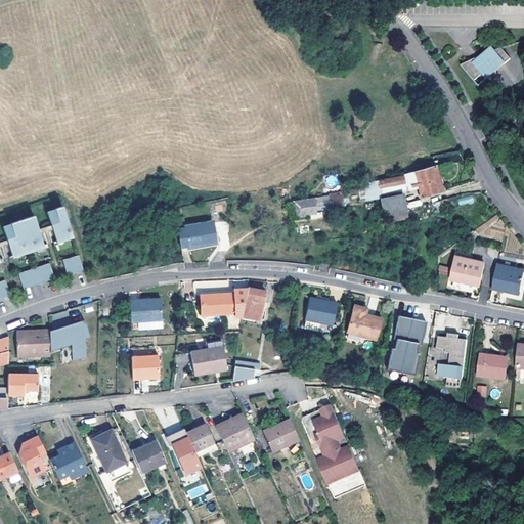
[(491,50),(482,58),(493,70),(500,63),(499,62),(503,59),(505,61),(511,56),(500,46),(491,50)]
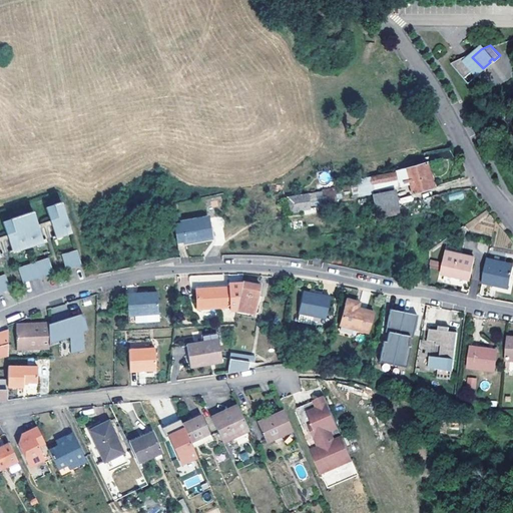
[(473,70),(465,78),(470,83),(480,73),(494,60),(492,58),(489,61),(490,62),(483,68),(472,57),(481,49),(466,56),(462,58),(473,70)]
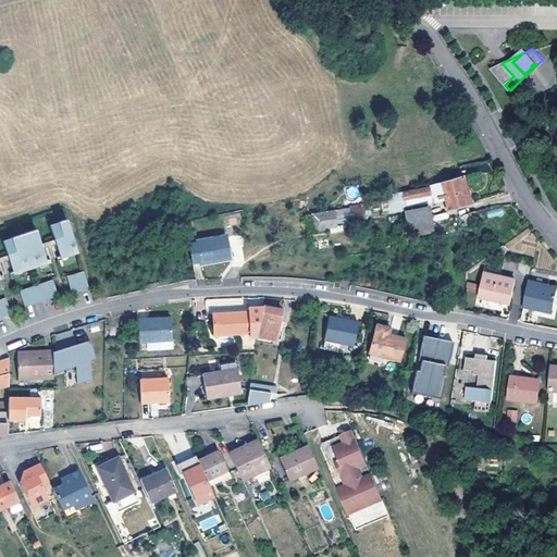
[(514,76),(502,63),(491,70),(505,85),(514,76)]
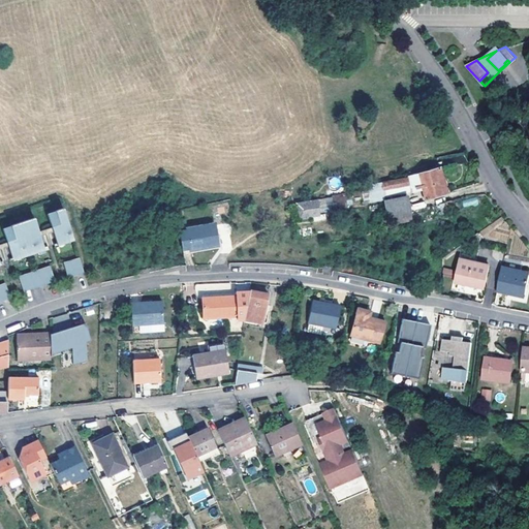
[(392,181),(382,182),(385,195),(405,192),(404,186),(408,185),(409,189),(421,185),(425,198),(445,191),(439,165),(407,179),(407,181),(395,182),(392,181)]
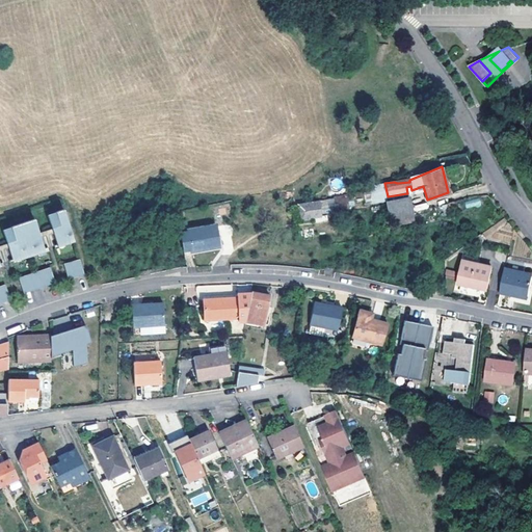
[(480,198),(464,202),(467,209),(481,206),(480,198)]
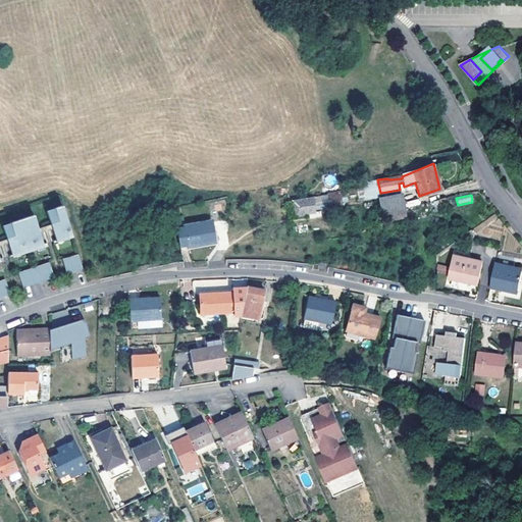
[(395,211),(405,209),(402,196),(380,201),(382,214),(395,211)]
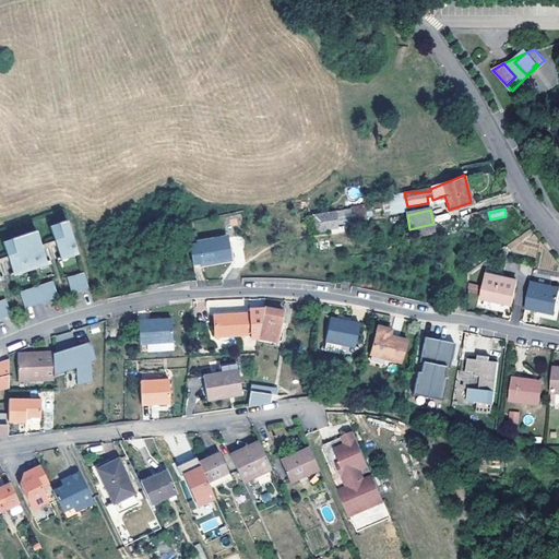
[(336,212),(314,215),(317,232),(339,228),(336,212)]
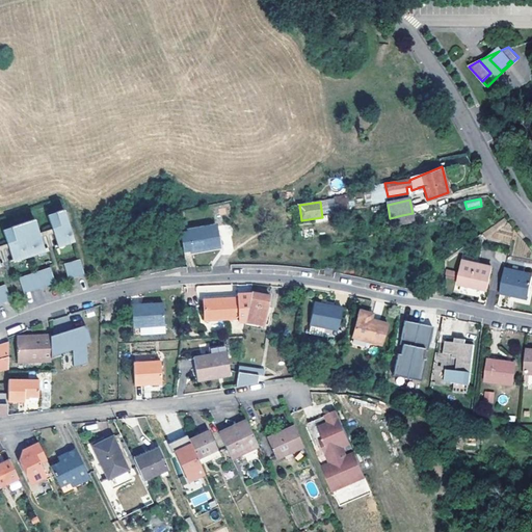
[(56,212),(48,215),(57,243),(63,241),(64,244),(75,240),(63,210),(56,212)]
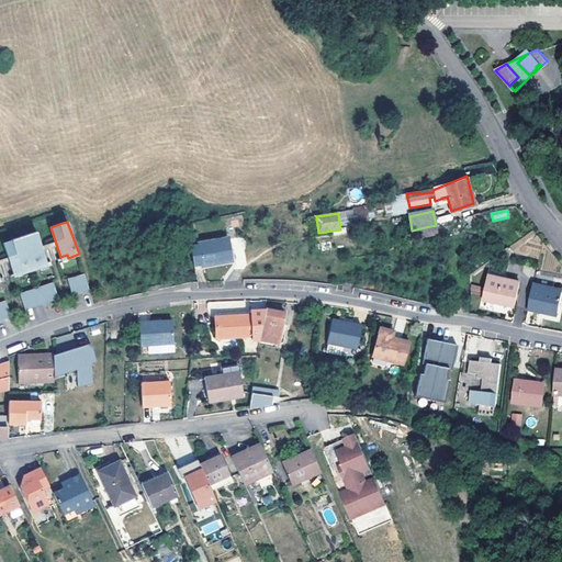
[(47,261),(37,232),(12,239),(12,240),(3,244),(13,273),(19,271),(20,273),(42,267),(41,263),(47,261)]
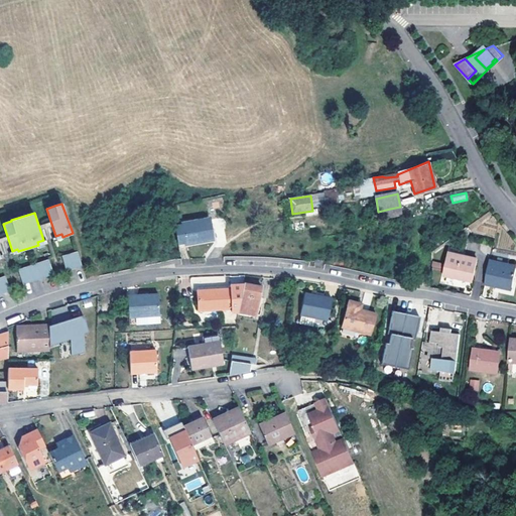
[(175,227),(178,246),(185,245),(185,247),(213,242),(209,221),(175,227)]
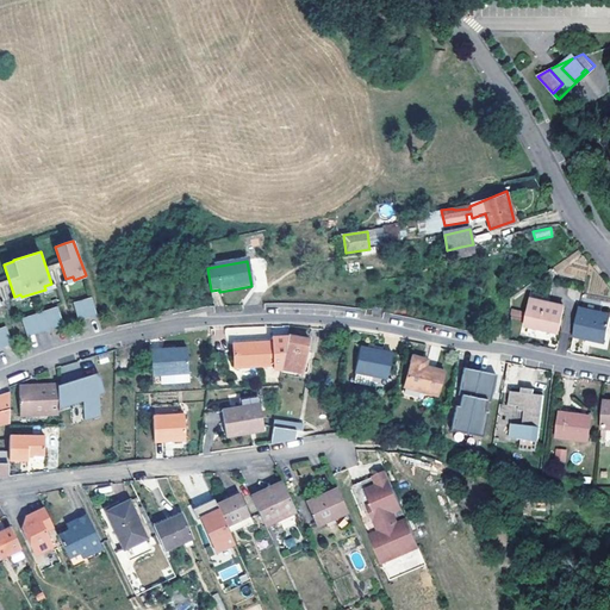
[(92,298),(73,303),(79,321),(97,315),(92,298)]
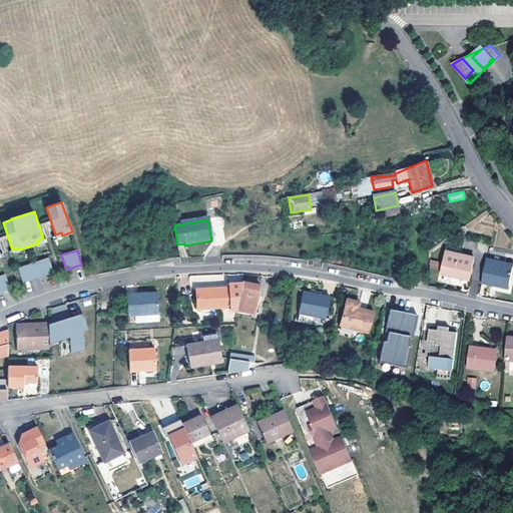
[(470,282),(475,259),(459,255),(459,258),(447,254),(442,276),(470,282)]
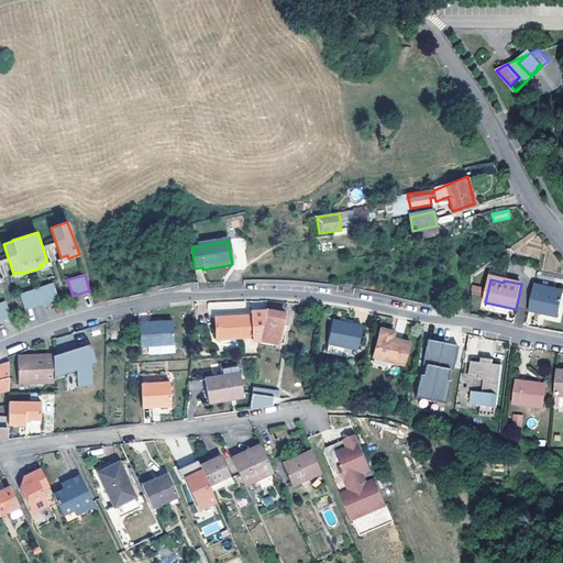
[(53,283),(20,295),(25,310),(58,299),(53,283)]
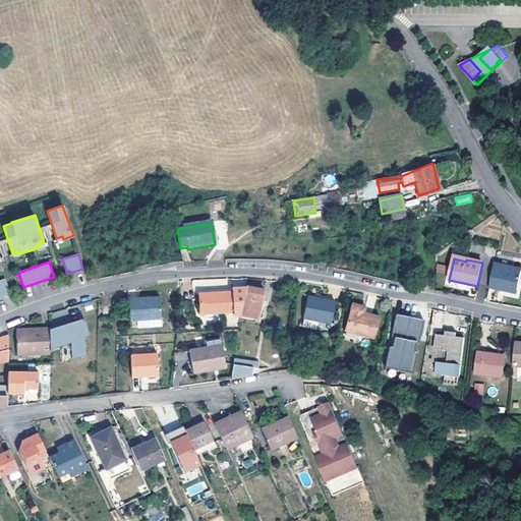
[(438,264),(436,273),(445,275),(447,266),(438,264)]
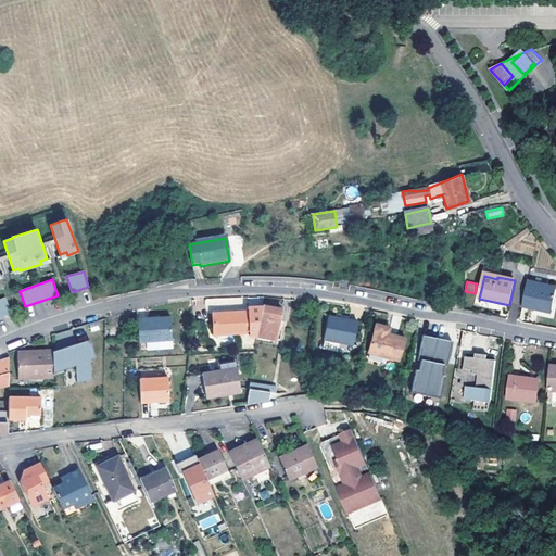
[(529,282),(523,308),(541,312),(541,308),(554,312),(555,299),(555,290),(548,288),(548,287),(529,282)]
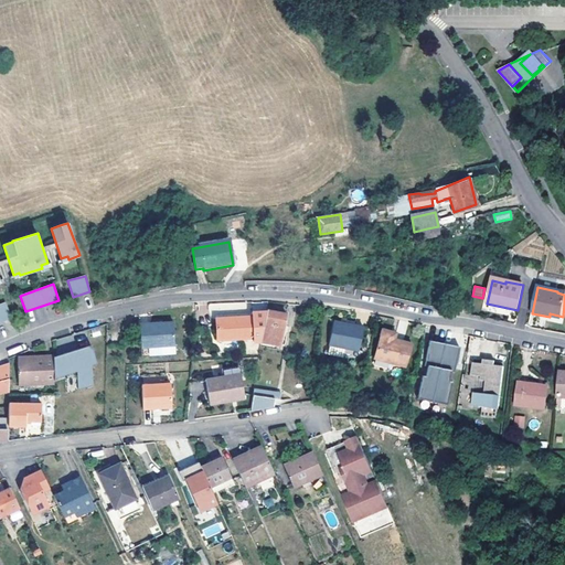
[(0,304),(0,322),(12,318),(6,302),(0,304)]
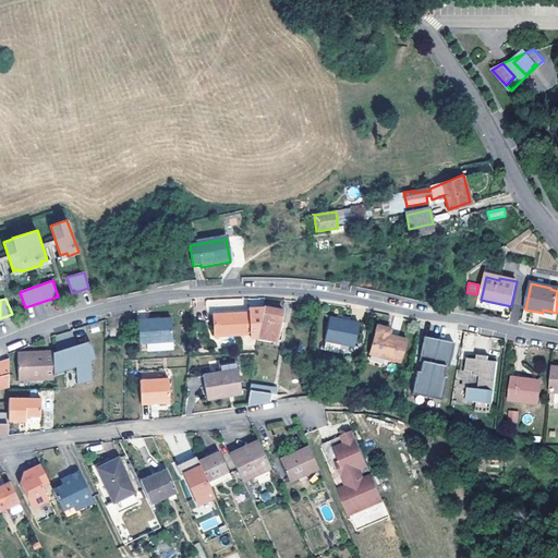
[(282,312),(265,308),(259,339),(277,342),(280,324),(282,312)]
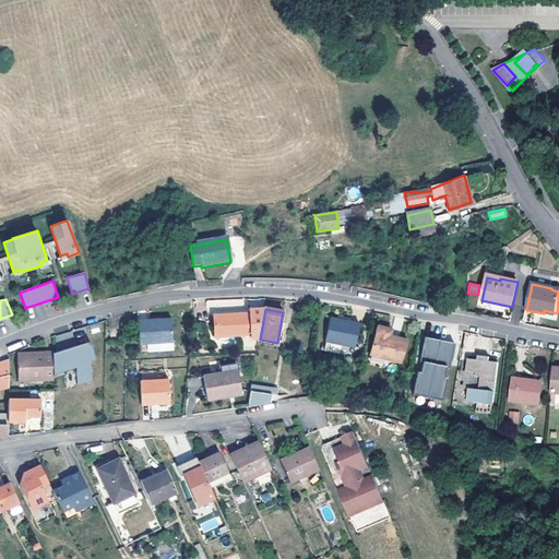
[(214,337),(251,335),(250,314),(213,316),(214,337)]
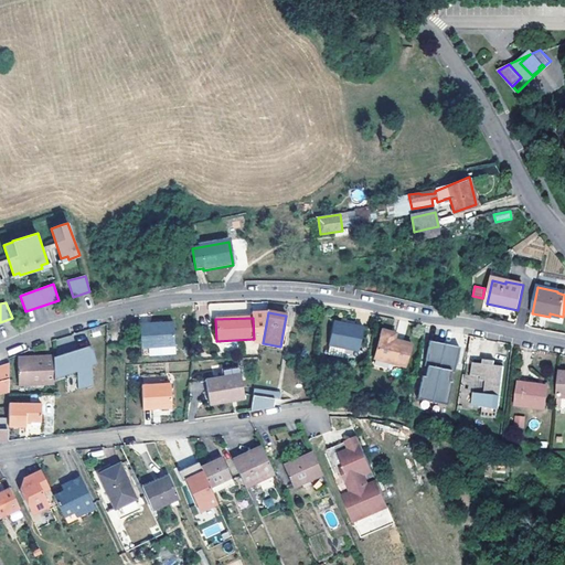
[(361,326),(330,319),(324,342),(355,349),(361,326)]
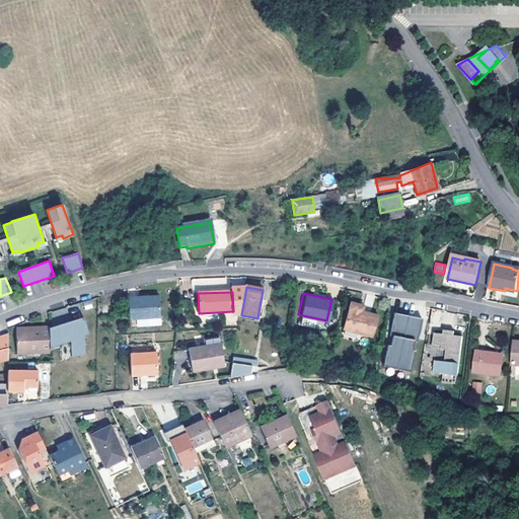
[(134,319),(160,317),(159,296),(129,298),(130,319),(134,319)]
